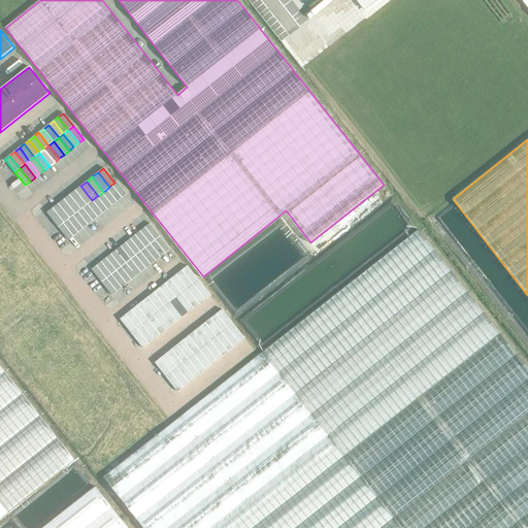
[(117,182),(114,183),(111,185),(122,198),(127,194),(117,182)]
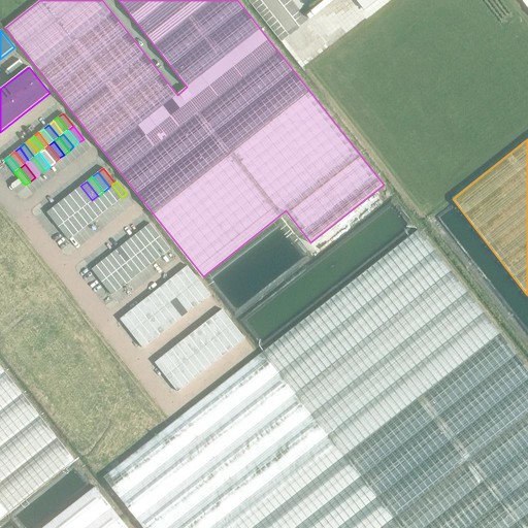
[(122,198),(111,185),(109,187),(107,189),(118,202),(122,198)]
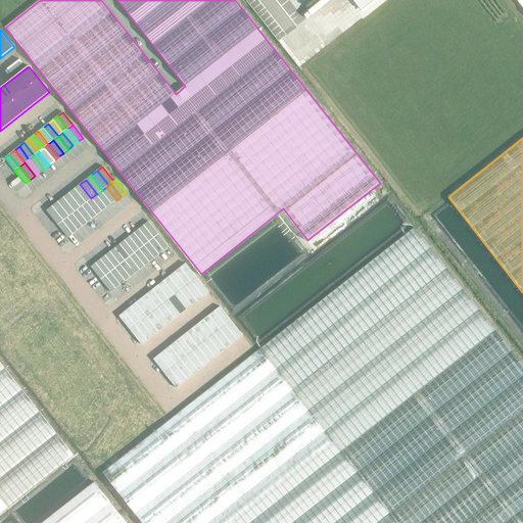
[(91,198),(80,184),(75,188),(86,203),(87,202),(91,198)]
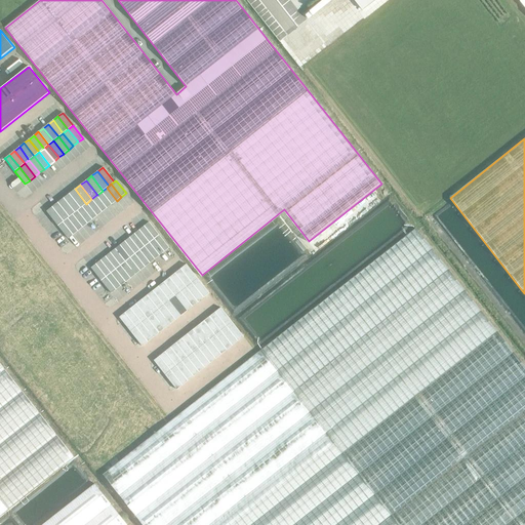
[(117,201),(107,188),(103,191),(102,192),(112,204),(117,201)]
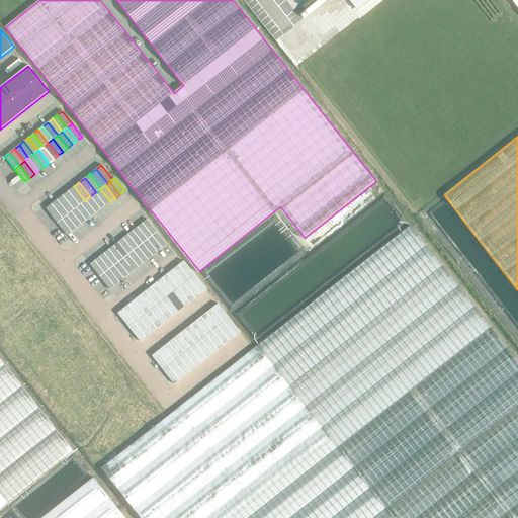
[(85,201),(74,186),(68,191),(79,205),(81,204),(85,201)]
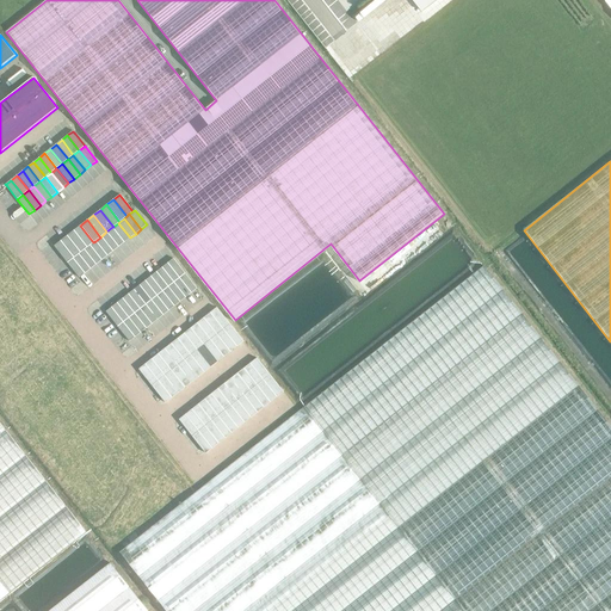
[(130,238),(118,223),(113,227),(112,227),(124,242),(130,238)]
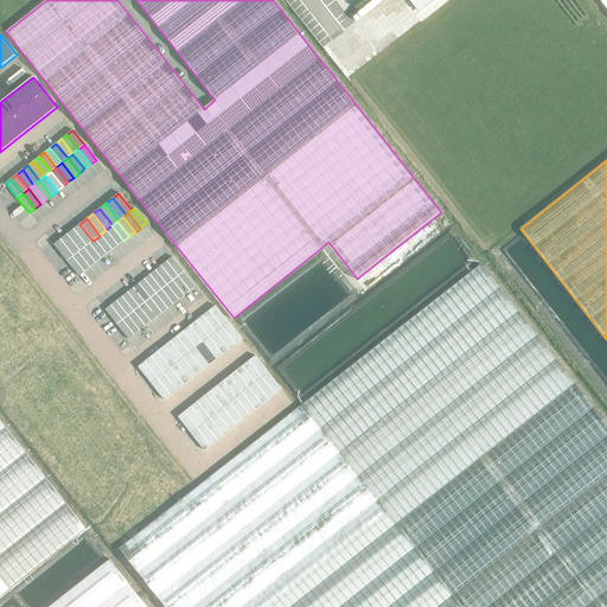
[(93,241),(80,224),(74,229),(87,246),(89,243),(93,241)]
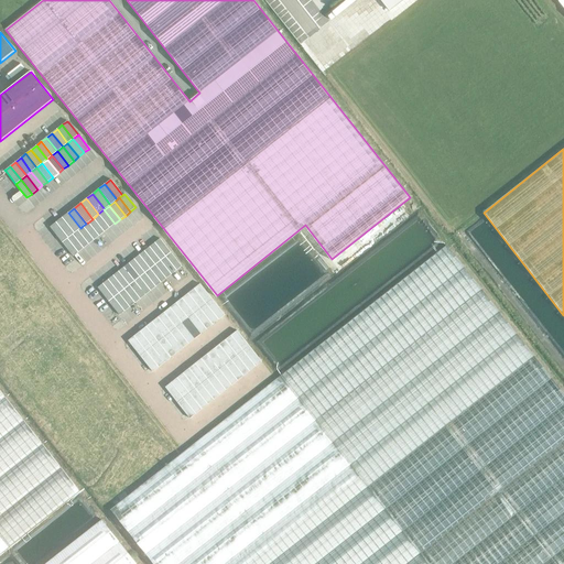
[(115,224),(104,209),(98,214),(109,228),(115,224)]
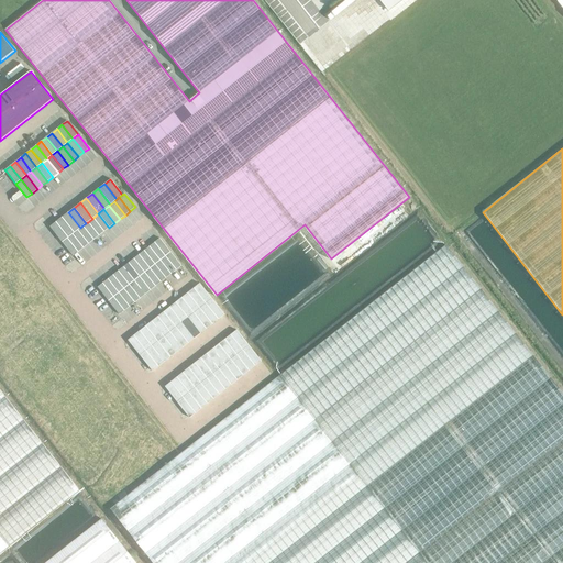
[(80,228),(68,212),(62,217),(74,233),(78,230),(80,228)]
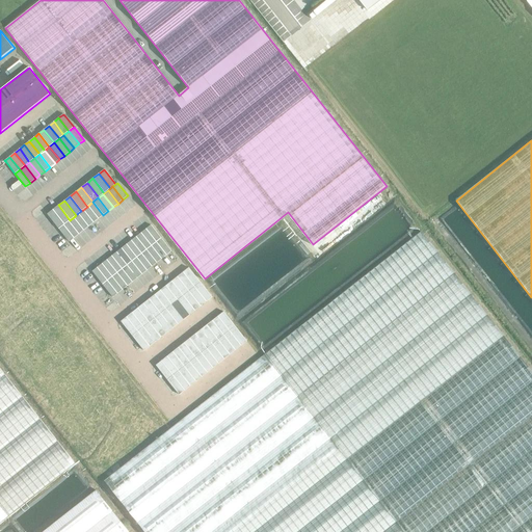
[(103,215),(92,202),(88,206),(99,218),(103,215)]
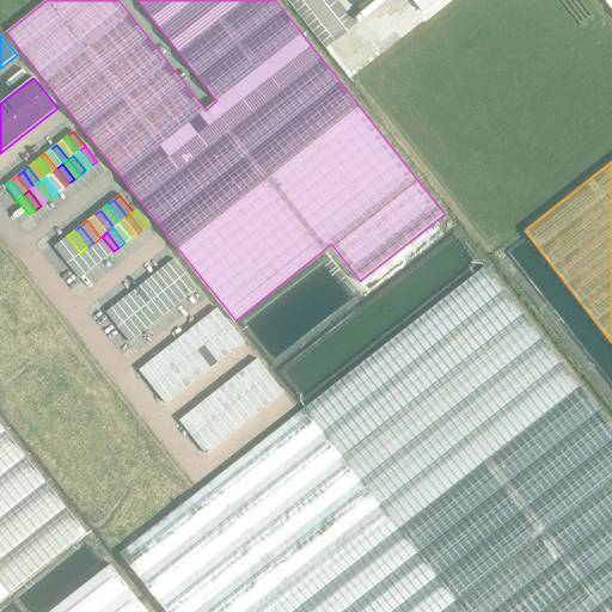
[(80,254),(67,236),(61,242),(74,258),(79,255),(80,254)]
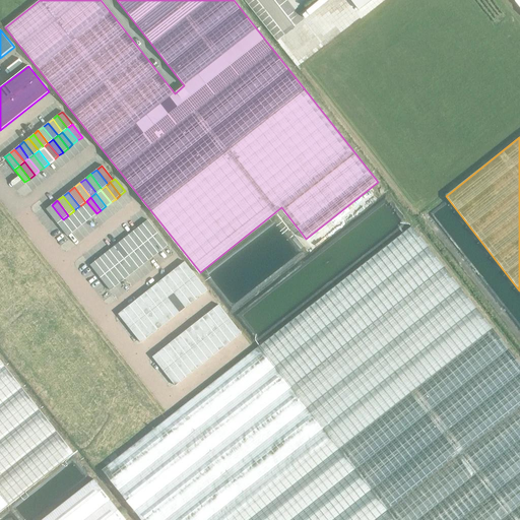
[(96,213),(86,201),(85,202),(81,205),(91,217),(96,213)]
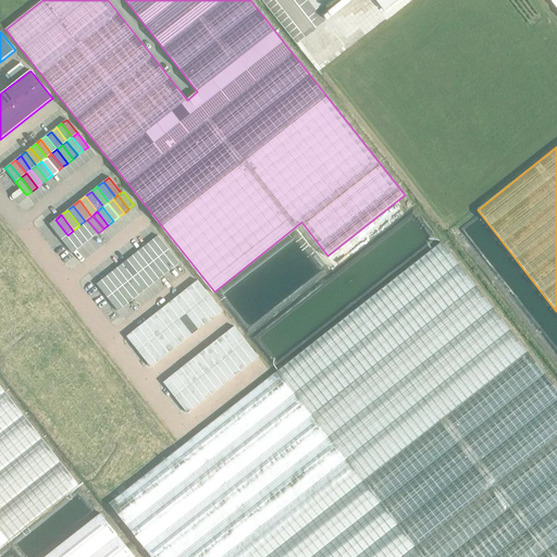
[(66,235),(67,235),(56,220),(49,224),(62,239),(66,235)]
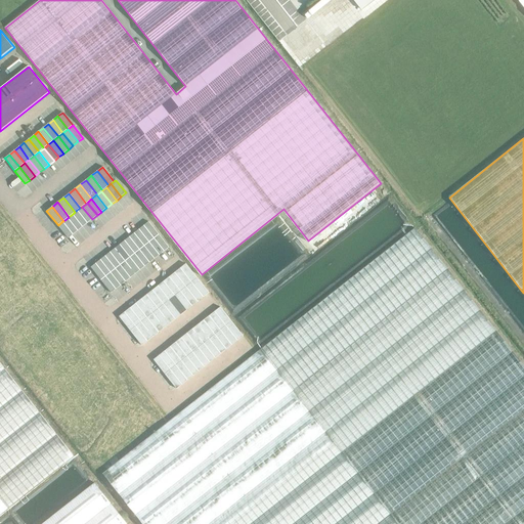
[(92,219),(82,207),(80,208),(77,210),(87,223),(92,219)]
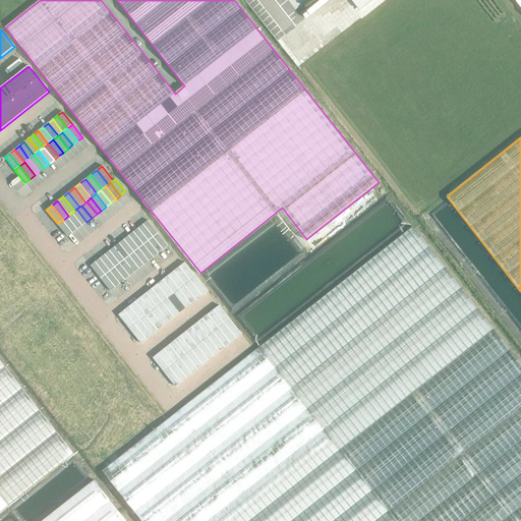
[(87,222),(76,209),(74,211),(72,213),(82,226),(87,222)]
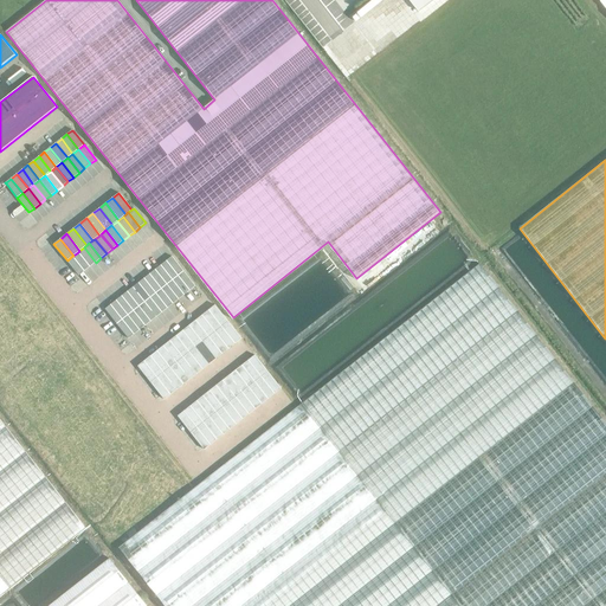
[(96,263),(84,247),(79,251),(78,252),(90,266),(96,263)]
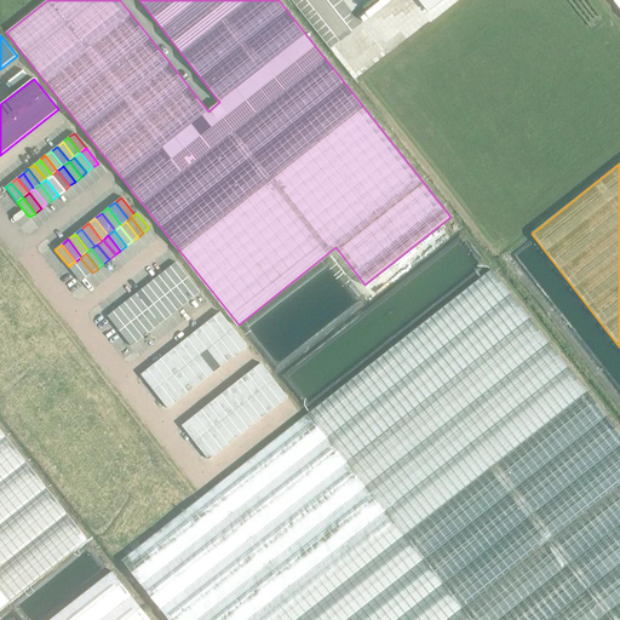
[(92,273),(80,258),(75,262),(74,262),(86,277),(92,273)]
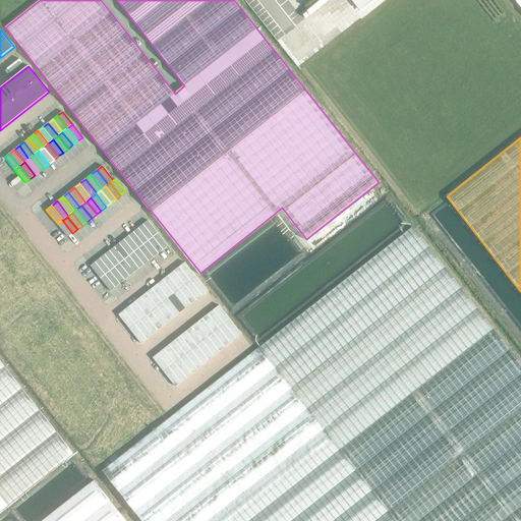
[(72,233),(62,220),(58,224),(67,237),(72,233)]
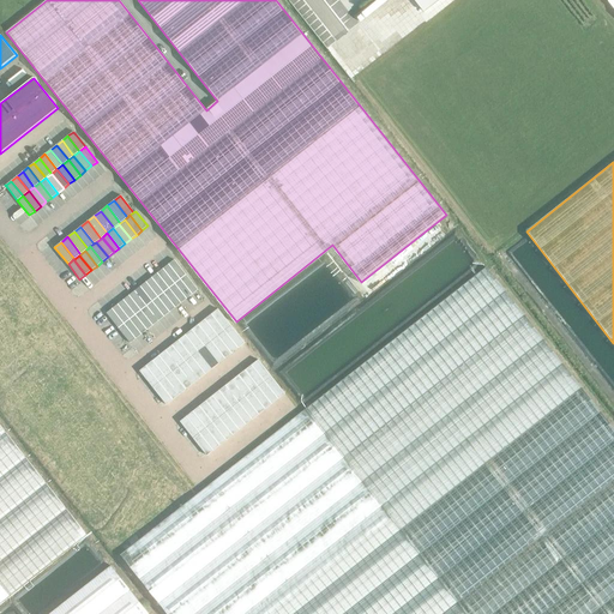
[(180,280),(186,275),(174,259),(169,264),(180,280)]
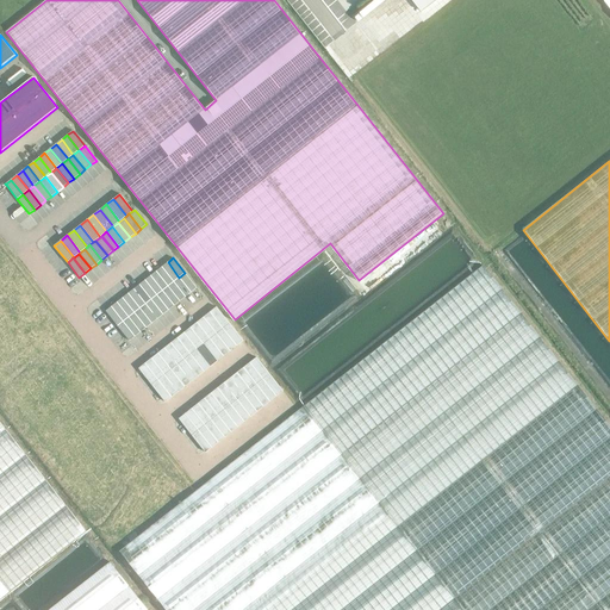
[(179,278),(168,262),(162,267),(174,281),(179,278)]
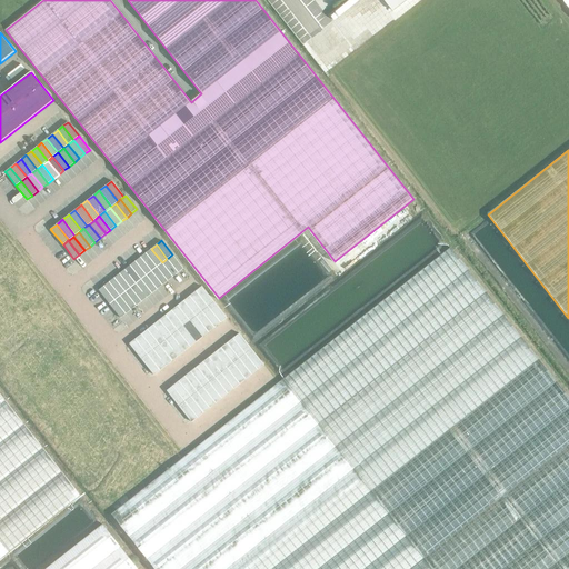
[(568,568),(568,398),(451,248),(283,380),(112,515),(155,568),(568,568)]
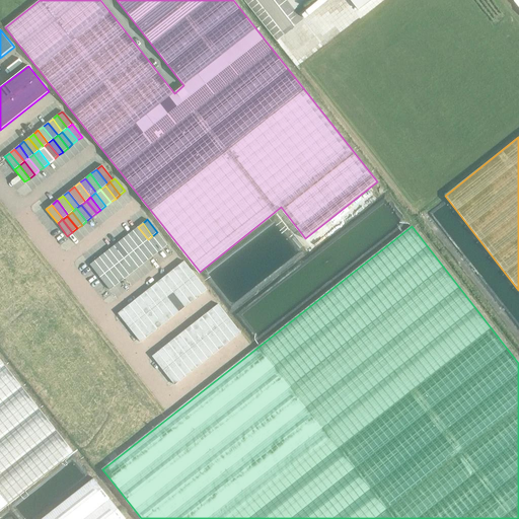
[(148,239),(138,227),(133,231),(143,243),(148,239)]
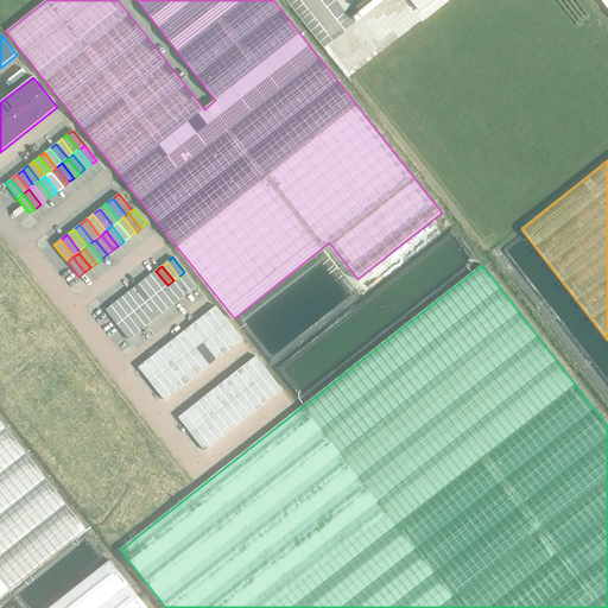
[(168,285),(156,271),(150,274),(162,290),(168,285)]
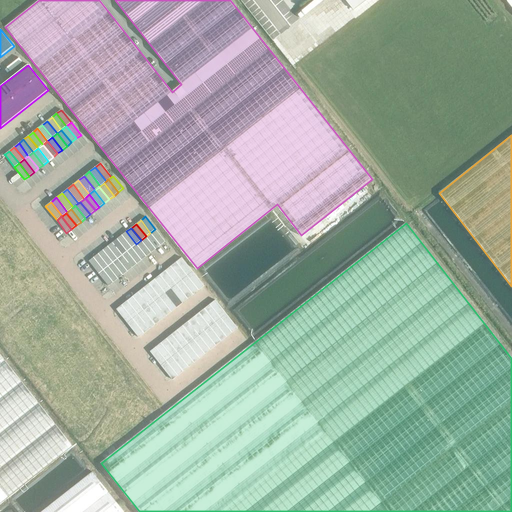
[(165,242),(155,229),(150,233),(160,245),(165,242)]
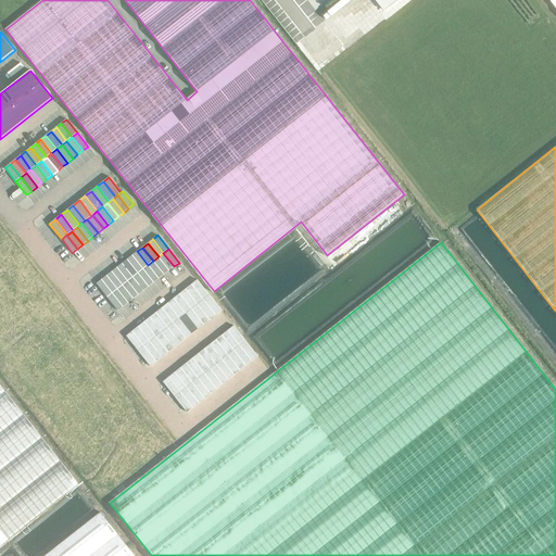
[(148,265),(137,251),(133,255),(143,269),(148,265)]
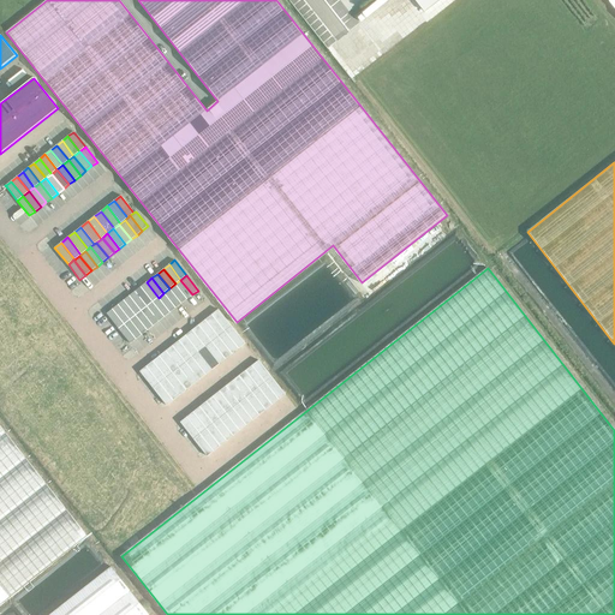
[(192,294),(180,280),(175,284),(187,299),(192,294)]
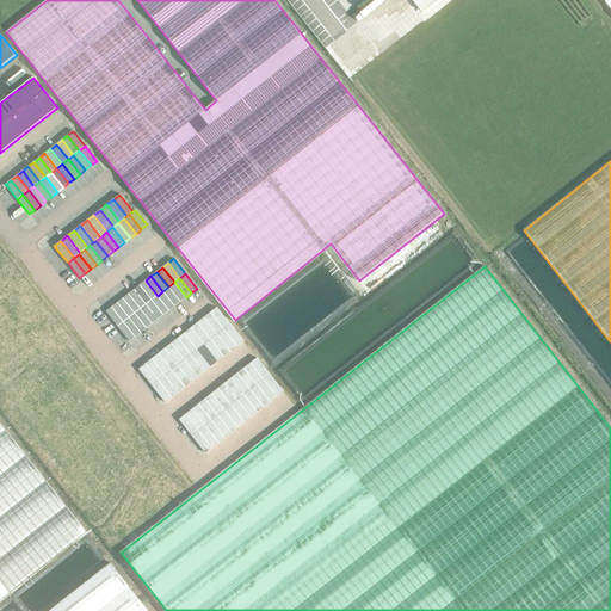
[(158,296),(146,281),(140,285),(152,300),(158,296)]
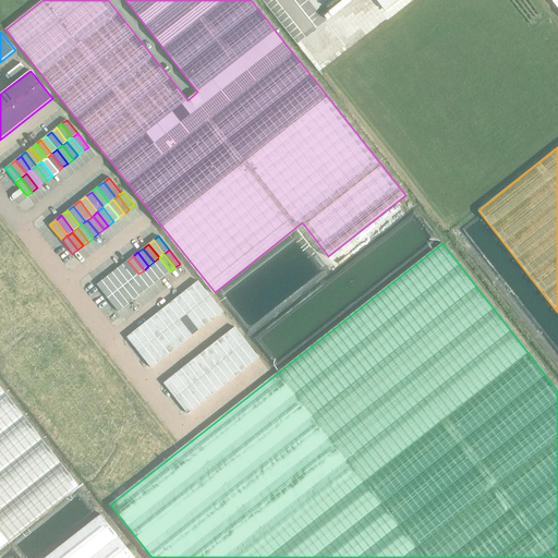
[(170,271),(159,257),(154,262),(165,276),(170,271)]
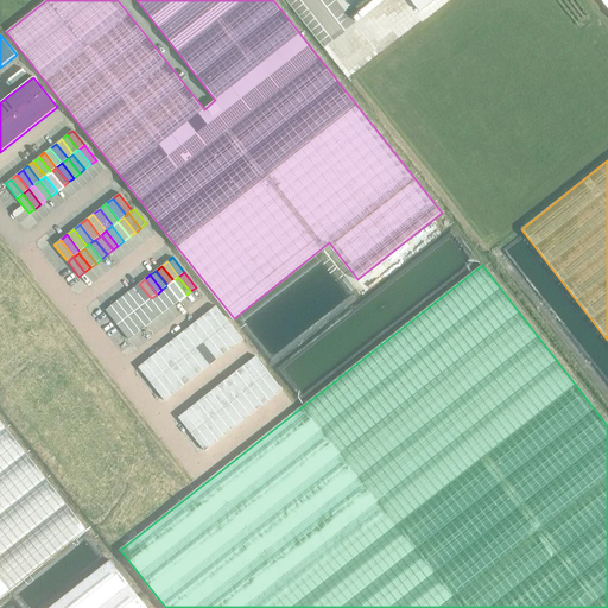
[(151,298),(139,284),(133,287),(145,303),(151,298)]
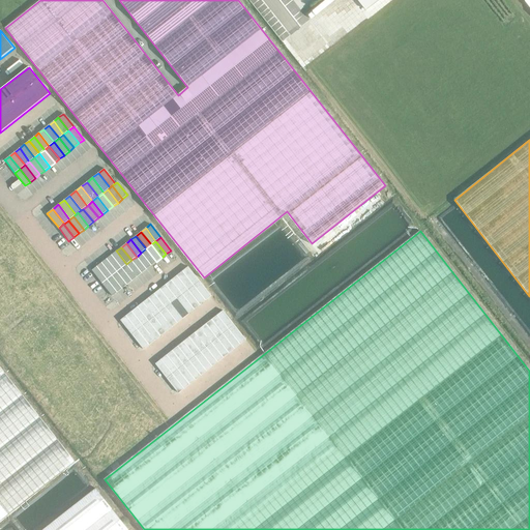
[(156,262),(146,248),(141,253),(151,265),(156,262)]
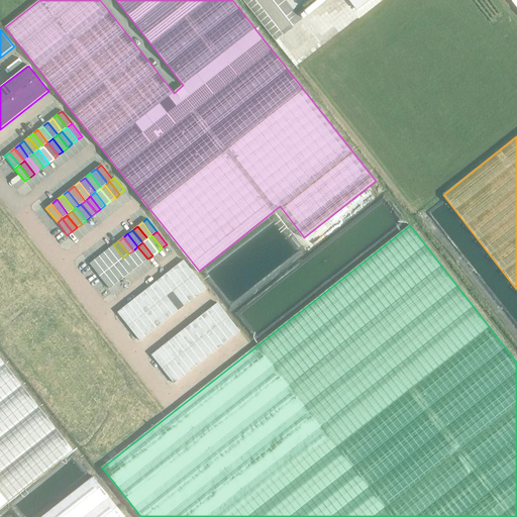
[(123,257),(113,244),(109,248),(118,262),(123,257)]
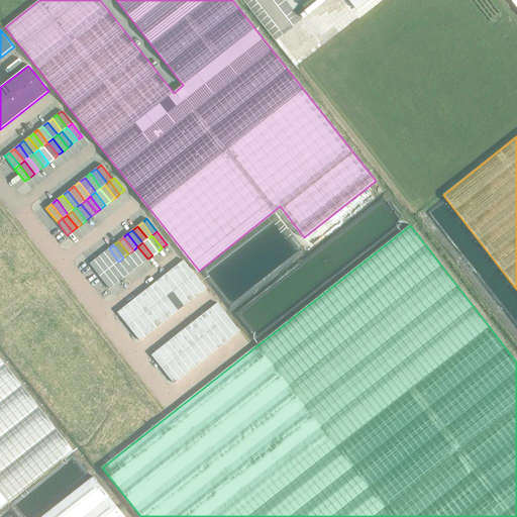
[(147,259),(137,246),(133,250),(143,263),(147,259)]
